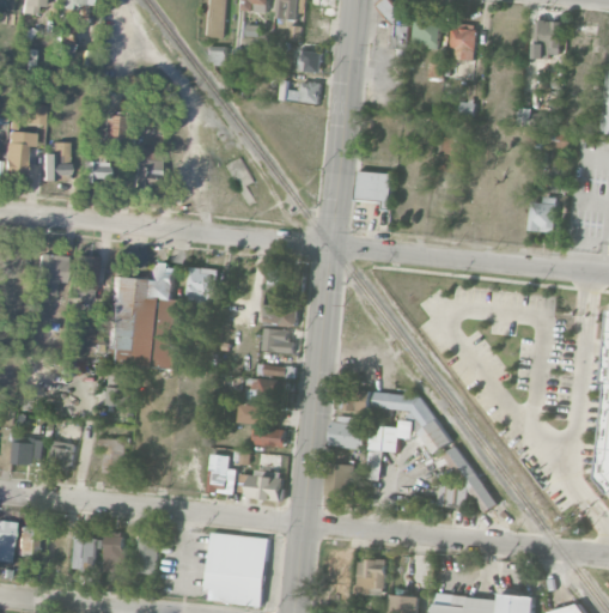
[(32,14),(34,6),(41,7),(41,0),(19,0),(19,13),(32,14)]
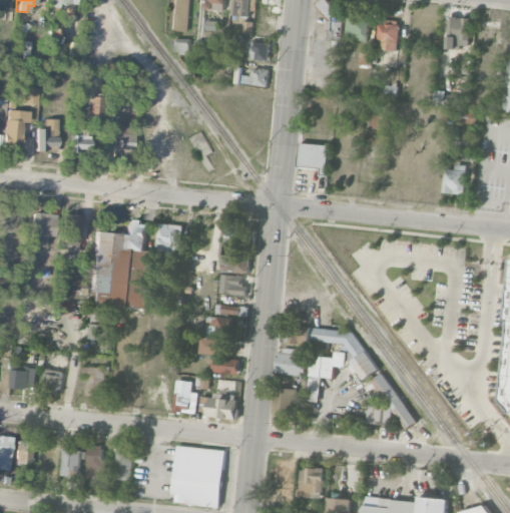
[(59,8),(59,16),(69,16),(70,0),(48,0),(48,7),(59,8)]
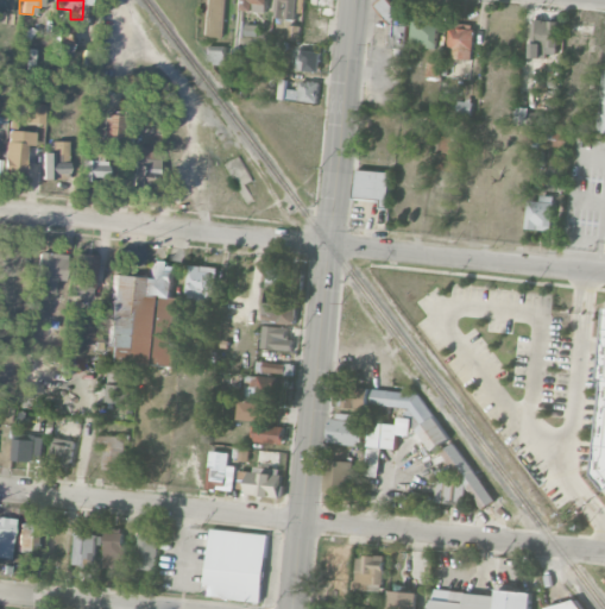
[(200,0),(200,36),(220,37),(221,0),(200,0)]
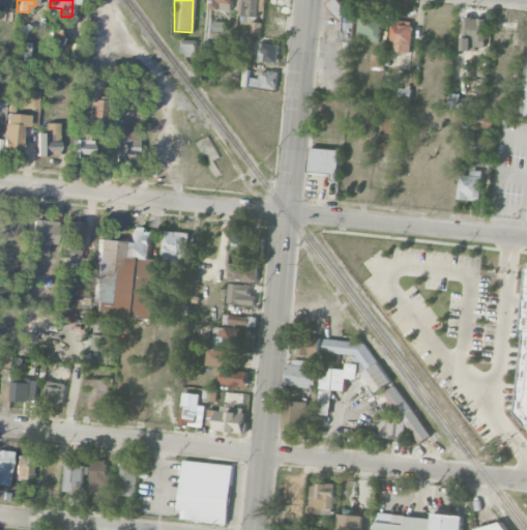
[(229,0),(208,0),(208,8),(230,10),(229,0)]
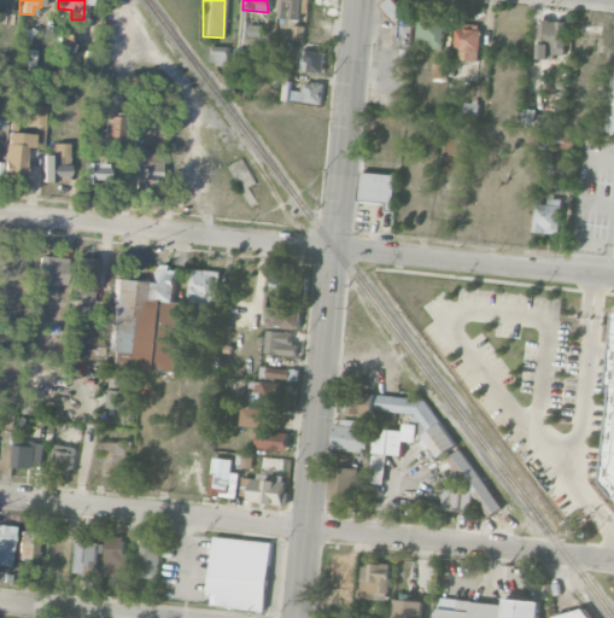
[(299,18),(299,0),(278,0),(278,18),(299,18)]
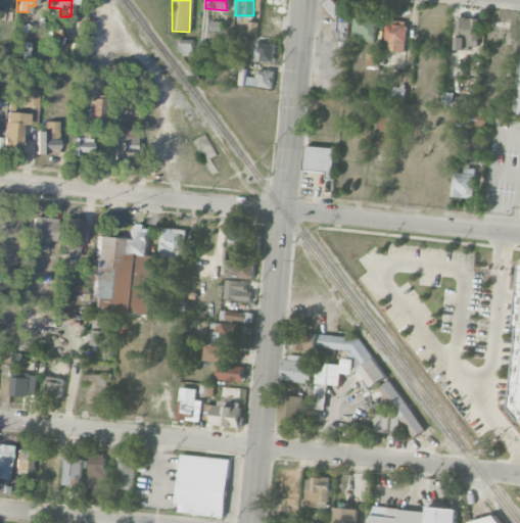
[(261,0),(262,6),(268,6),(267,13),(283,14),(284,0),(261,0)]
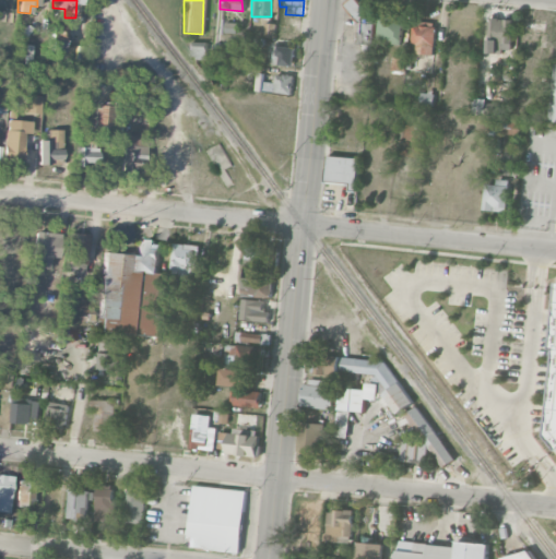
[(346,0),(344,1),(354,20),(366,13),(358,0),(346,0)]
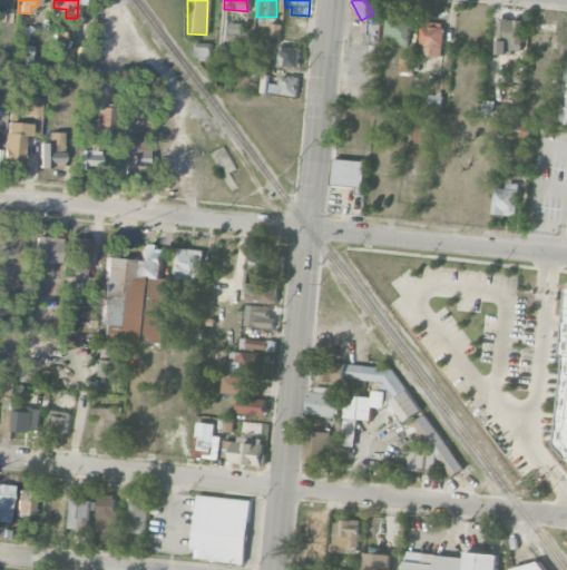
[(408,18),(383,17),(382,39),(397,40),(397,45),(407,45),(408,18)]
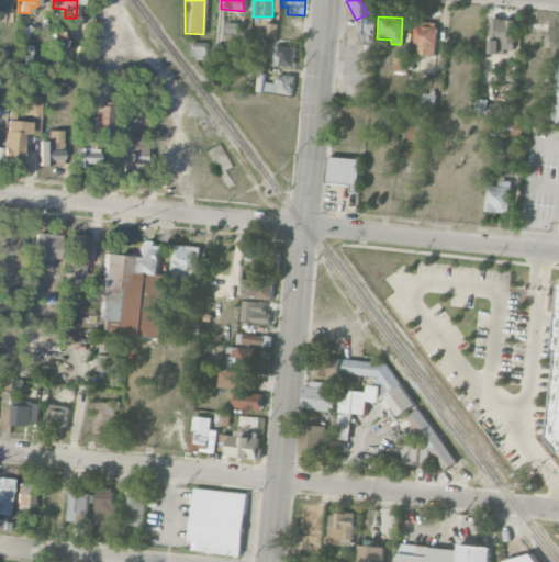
[(488,51),(514,52),(515,19),(490,19),(489,37),(488,37),(488,51)]
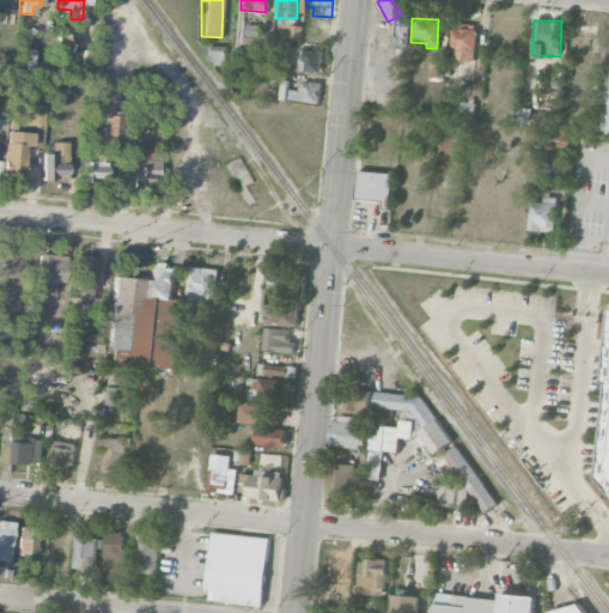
[(243,36),(255,36),(255,24),(243,24),(243,36)]
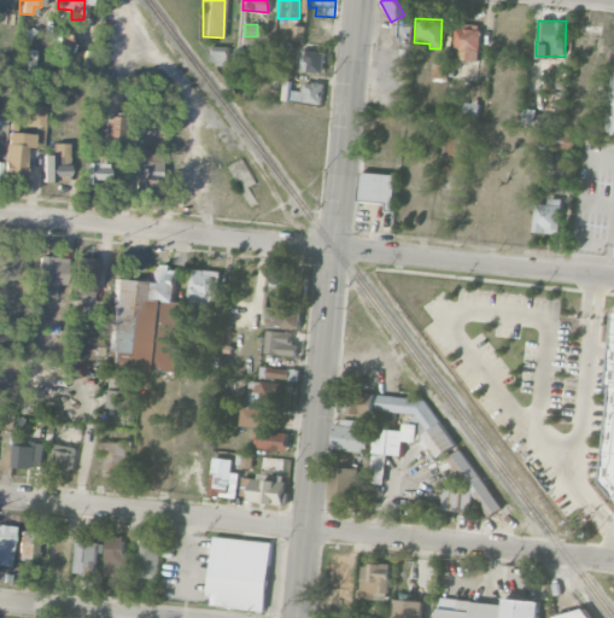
[(287,41),(300,41),(300,25),(288,24),(287,41)]
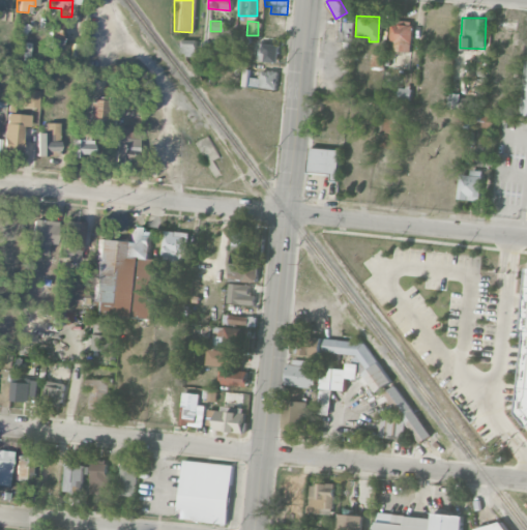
[(389,21),(388,41),(392,41),(391,51),(409,52),(411,22),(389,21)]
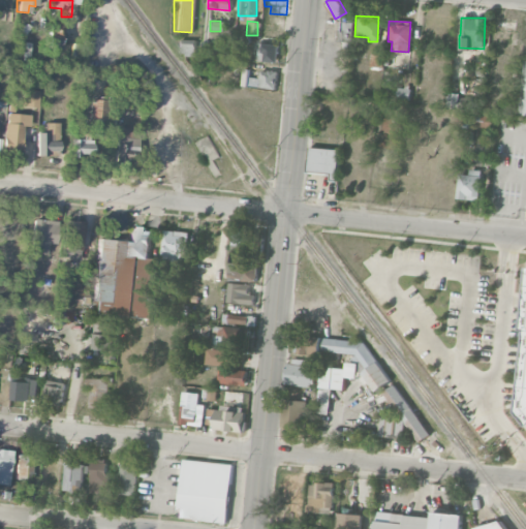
[(57,38),(58,25),(47,24),(45,38),(57,38)]
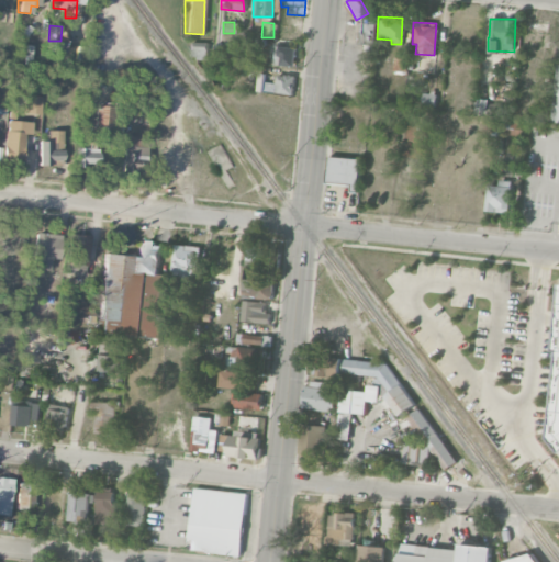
[(205,42),(190,42),(189,58),(204,58),(205,42)]
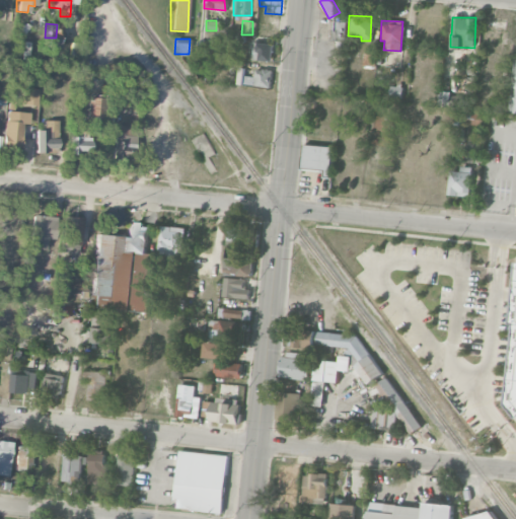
[(271,61),(272,43),(250,42),(250,49),(243,49),(242,60),(271,61)]
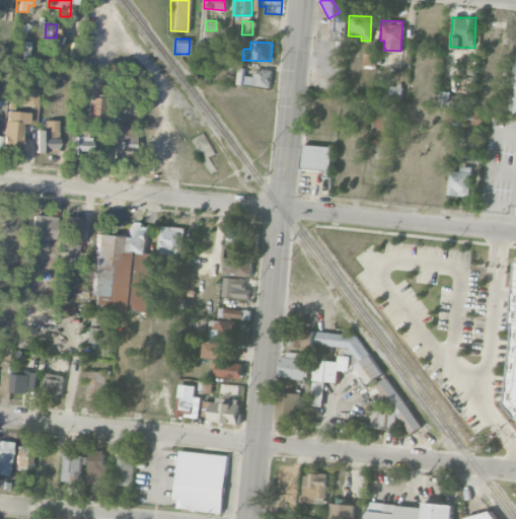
[(372,66),(373,55),(362,54),(360,65),(372,66)]
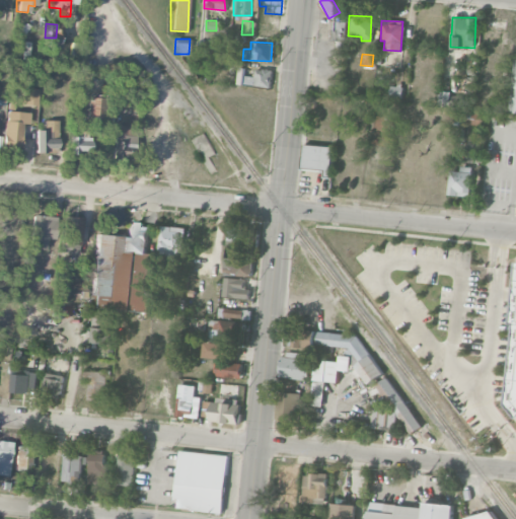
[(515,113),(515,59),(512,58),(505,112),(515,113)]
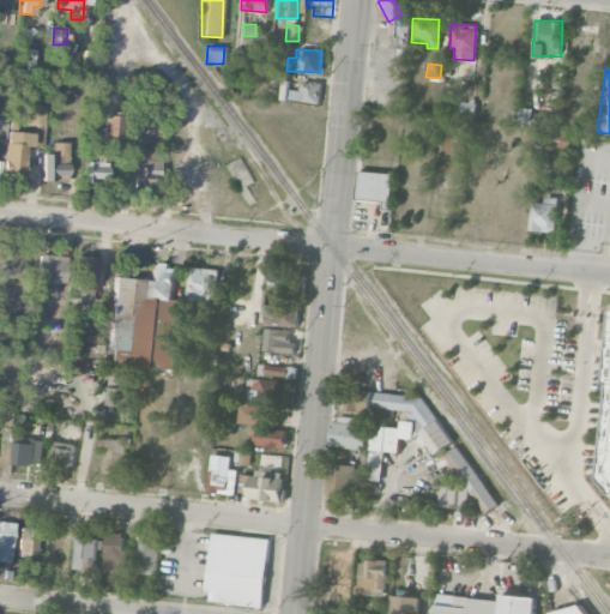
[(299,80),(299,90),(285,89),(287,80),(279,79),(278,100),(318,102),(319,82),(299,80)]
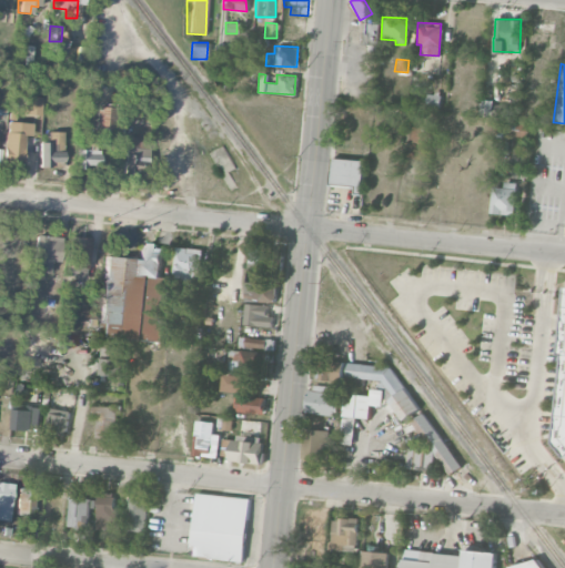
[(436,107),(437,93),(424,93),(424,107),(436,107)]
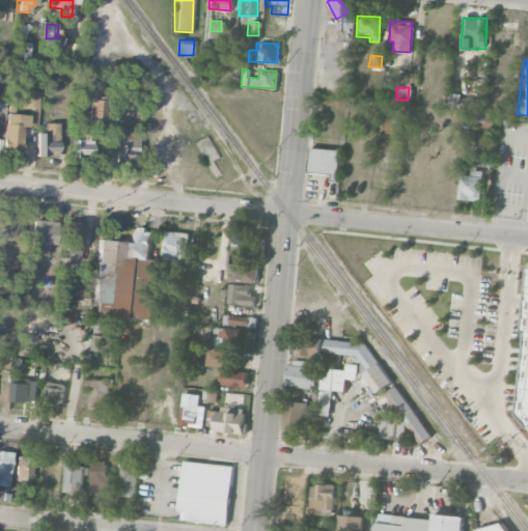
[(446,108),(468,108),(468,100),(459,100),(459,93),(446,93),(446,108)]
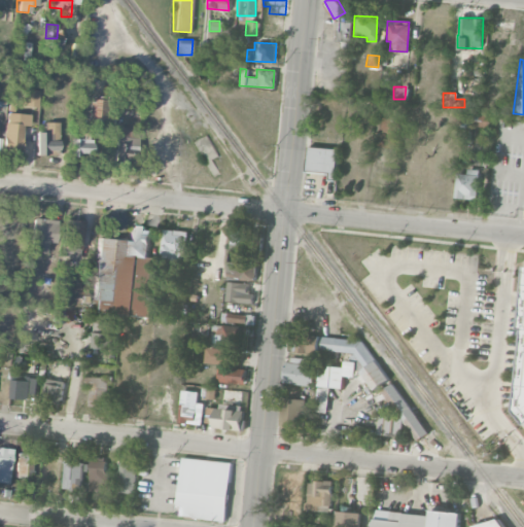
[(86,117),(102,118),(103,100),(88,99),(86,117)]
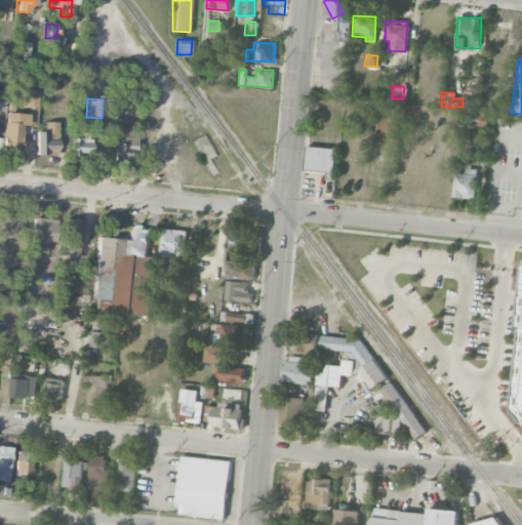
[(18,152),(19,125),(27,126),(27,114),(2,113),(0,151),(18,152)]
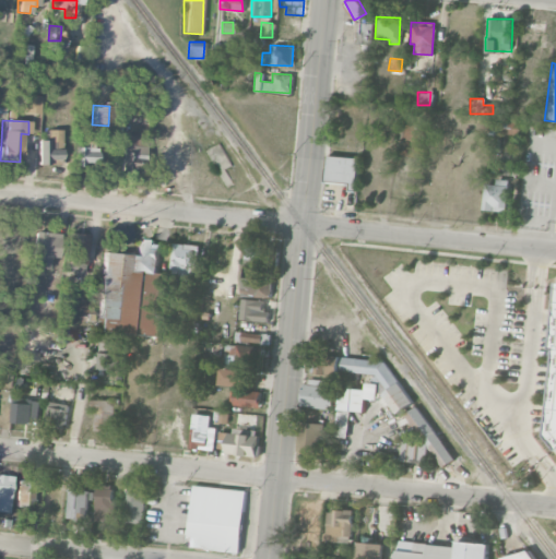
[(517,135),(519,123),(504,120),(501,132),(517,135)]
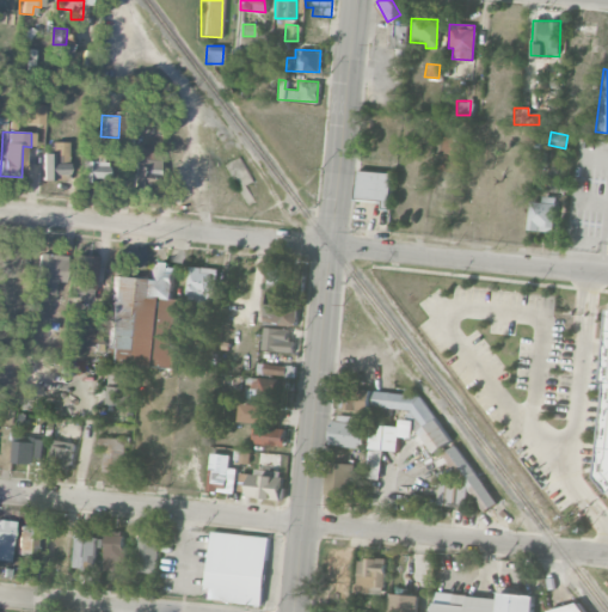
[(38,153),(40,181),(65,179),(63,141),(48,142),(48,153),(38,153)]
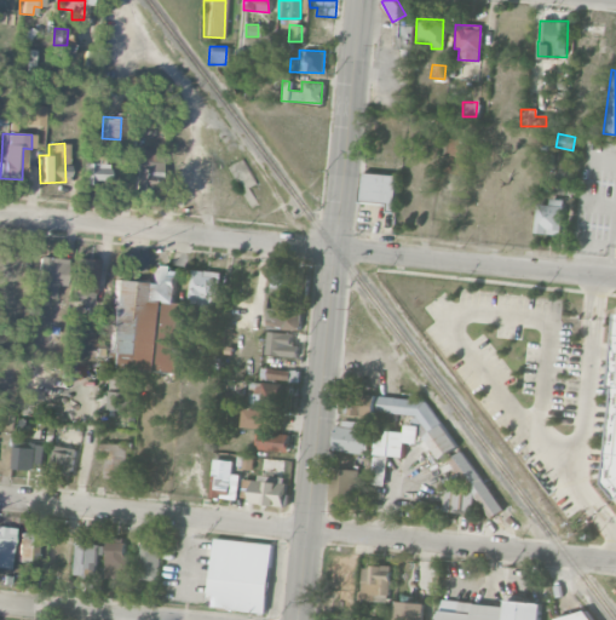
[(132,190),(157,191),(159,151),(133,150),(132,190)]
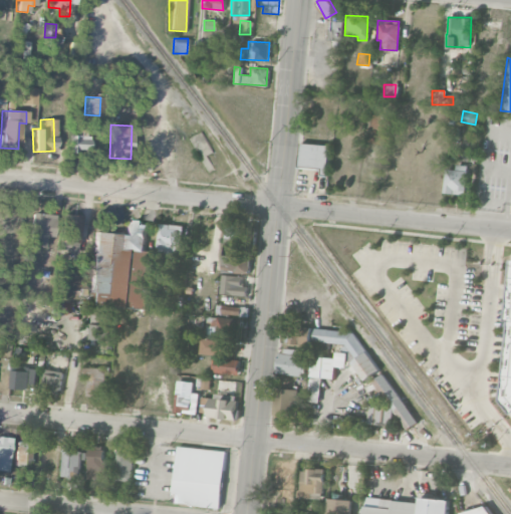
[(66,136),(66,152),(86,152),(85,130),(75,130),(75,135),(66,136)]
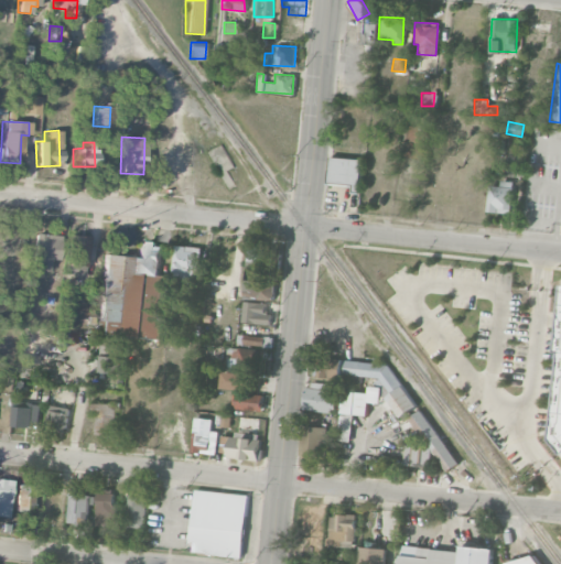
[(358,186),(358,159),(327,158),(327,186),(358,186)]
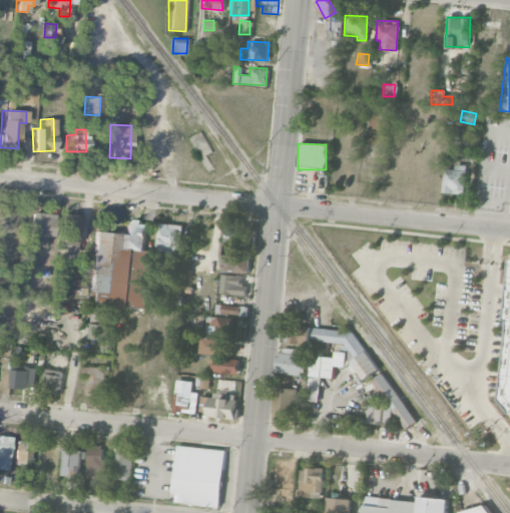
[(441,192),(463,193),(464,166),(442,165),(441,192)]
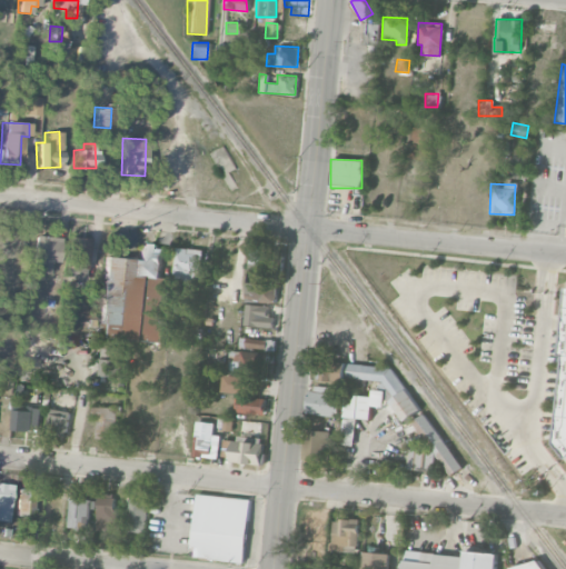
[(30,271),(48,273),(49,261),(58,262),(60,238),(33,236),(30,271)]
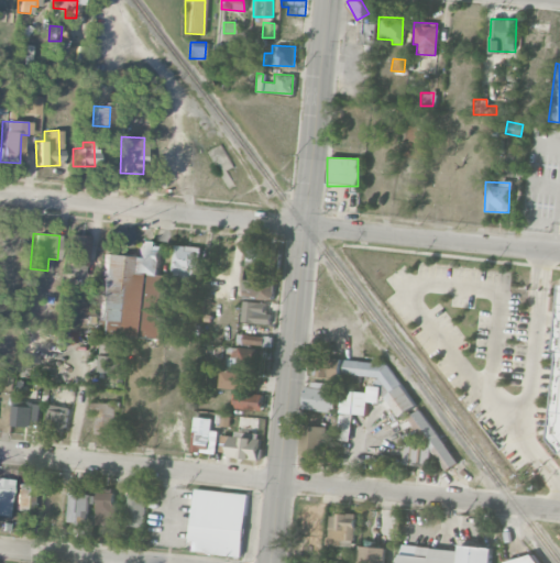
[(64,266),(86,267),(87,235),(66,234),(64,266)]
